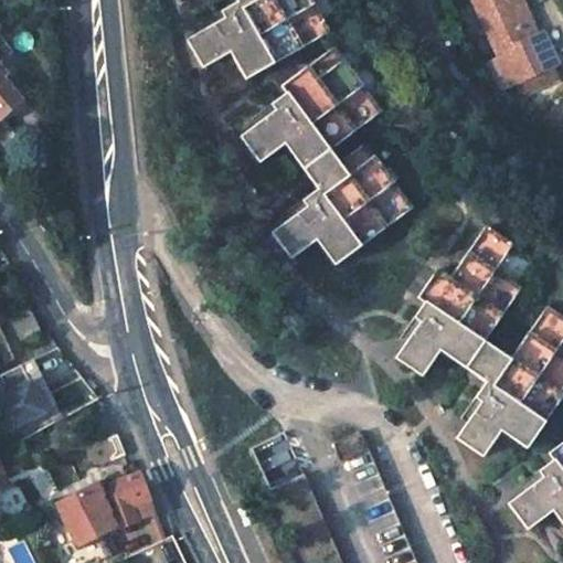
[(237,0),(243,9),(188,40),(204,68),(232,53),(247,80),(330,32),(311,0),(237,0)]
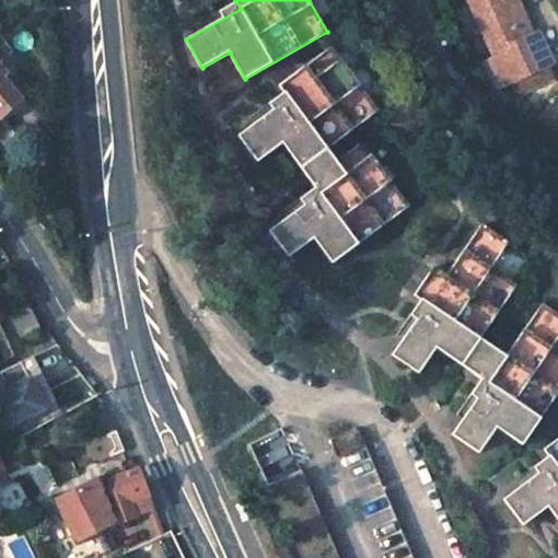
[(549,67),(554,65),(541,33),(535,36),(519,0),(469,0),(497,59),(476,68),(488,93),(513,82),(549,67)]
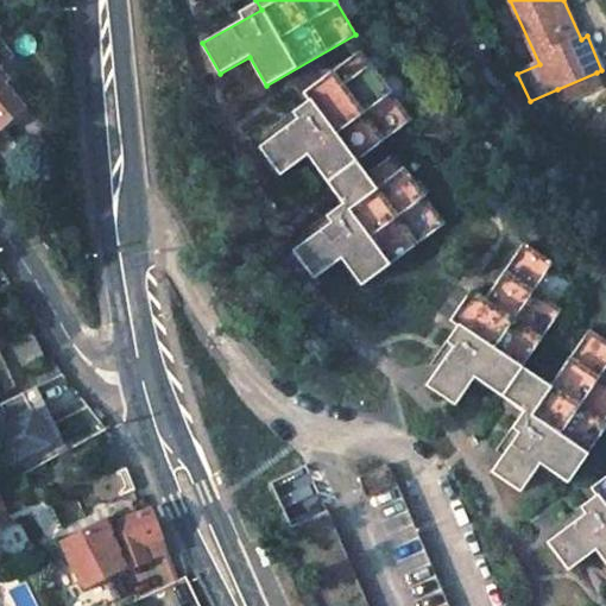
[(412,121),(361,52),(305,93),(315,106),(259,146),(281,176),(307,156),(348,210),(294,252),(314,278),(341,258),(363,285),(446,223),(395,156),(367,176),(357,162),(412,121)]
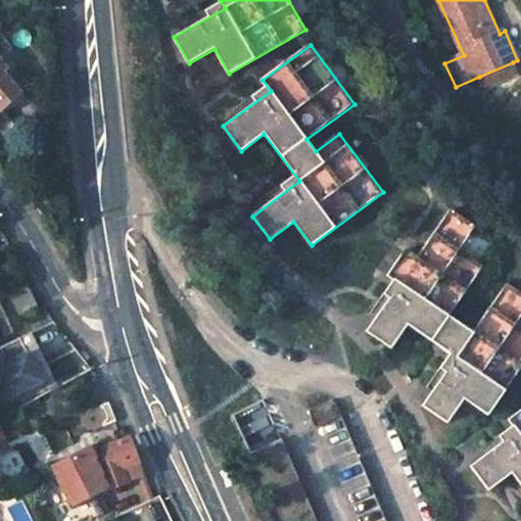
[(0,114),(24,94),(0,66),(0,60),(1,60),(0,58),(0,114)]
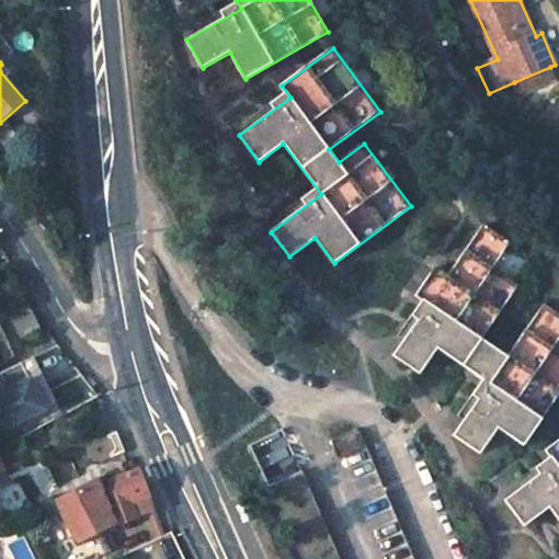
[(550,67),(514,82),(520,95),(556,80),(550,67)]
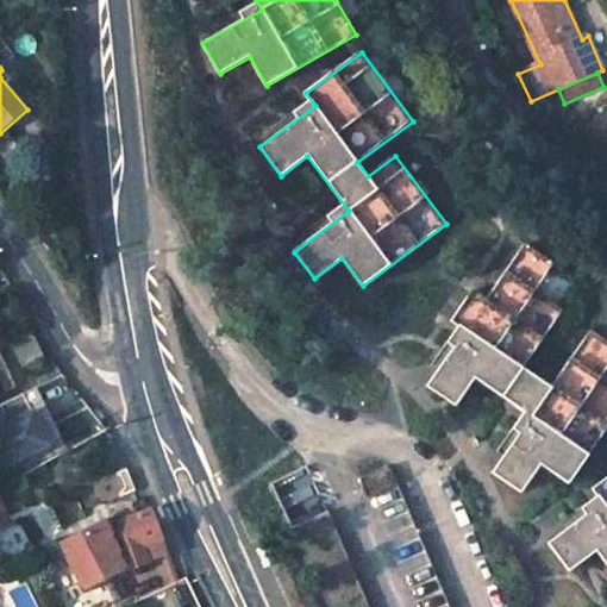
[(555,266),(525,244),(486,301),(473,292),(452,320),(467,330),(427,387),(456,406),(475,379),(531,417),(492,474),(521,493),(540,464),(569,485),(606,429),(606,382),(601,379),(606,370),(606,342),(592,331),(552,388),(524,368),(563,312),(534,292),(555,266)]
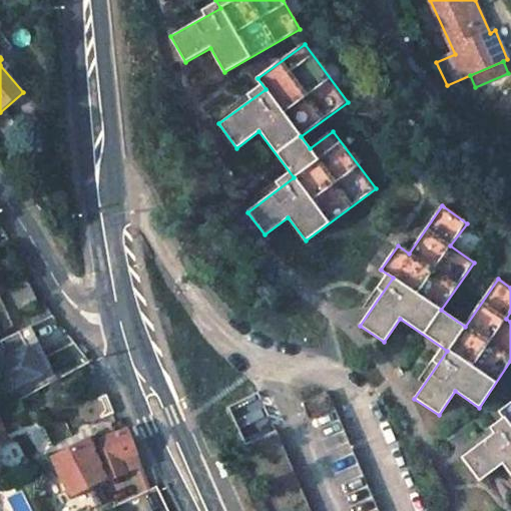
[(12,315),(39,302),(26,279),(0,293),(12,315)]
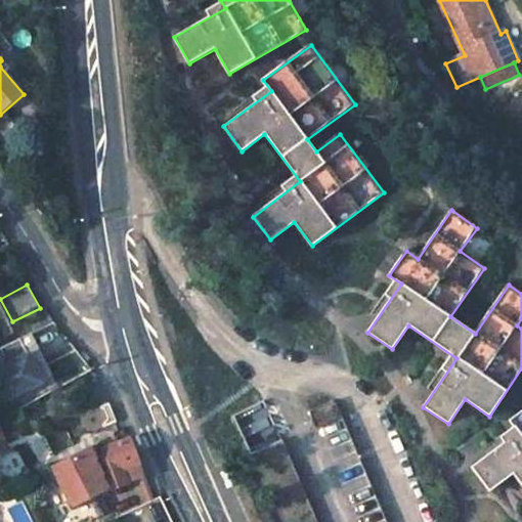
[(40,332),(36,334),(51,364),(56,362),(40,332)]
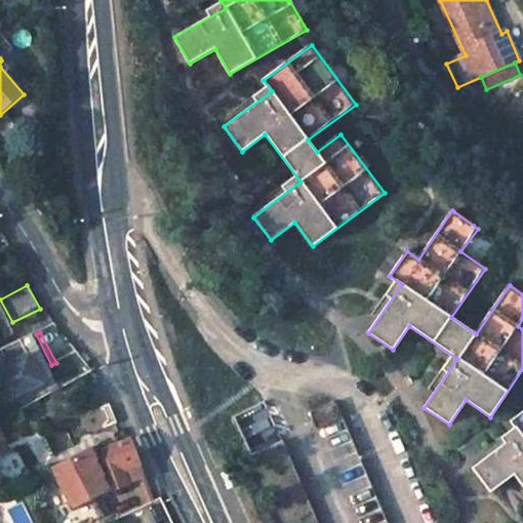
[(36,334),(10,348),(18,363),(0,371),(0,380),(9,401),(62,375),(56,363),(51,365),(36,334)]
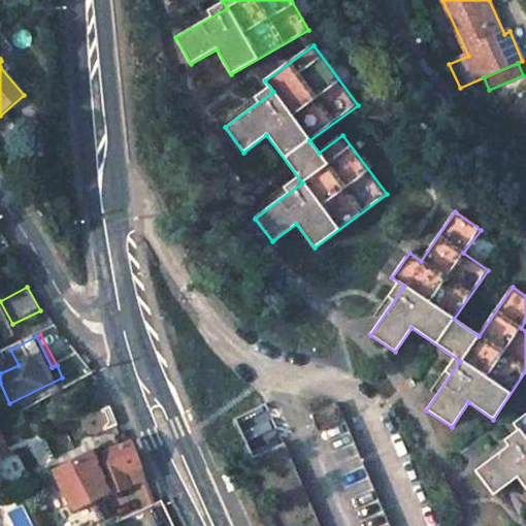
[(389,525),(338,404),(313,415),(358,525),(389,525)]
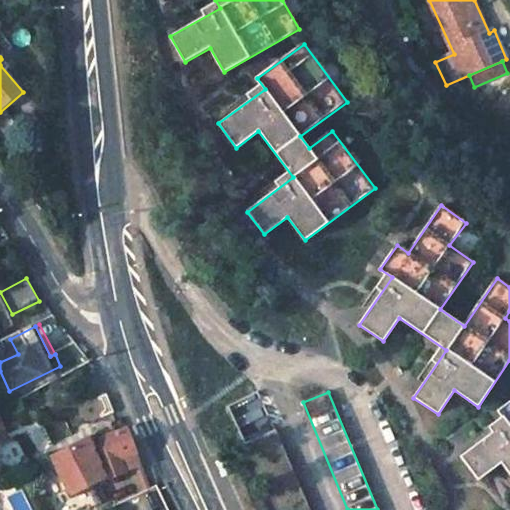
[(107,397),(76,414),(85,431),(116,415),(107,397)]
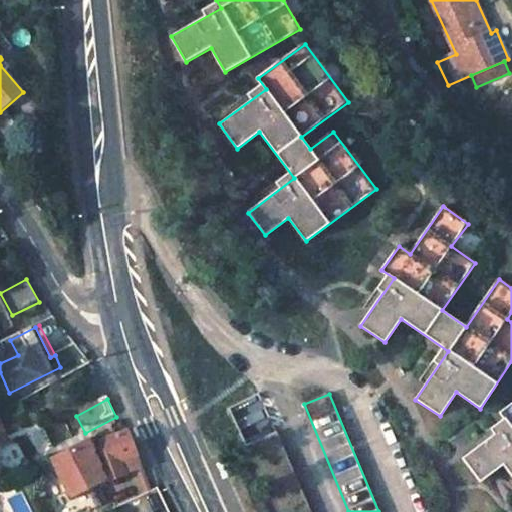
[(511,404),(501,412),(509,423),(462,458),(480,481),(503,466),(511,476),(511,404)]
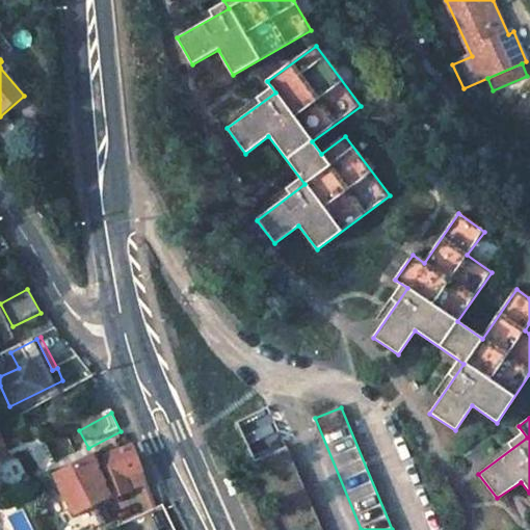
[(95,454),(57,473),(77,512),(110,497),(110,498),(147,484),(133,447),(97,459),(95,454)]
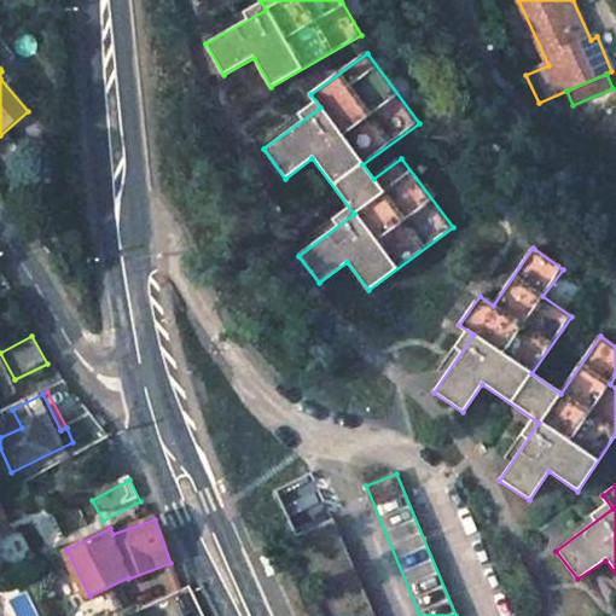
[(375,615),(335,521),(303,533),(338,615),(375,615)]
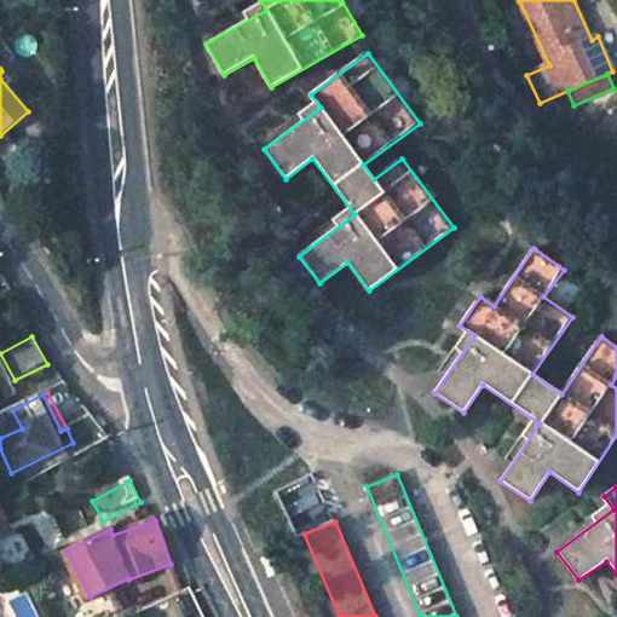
[(68,616),(73,615),(70,606),(61,609),(63,616),(68,616)]
